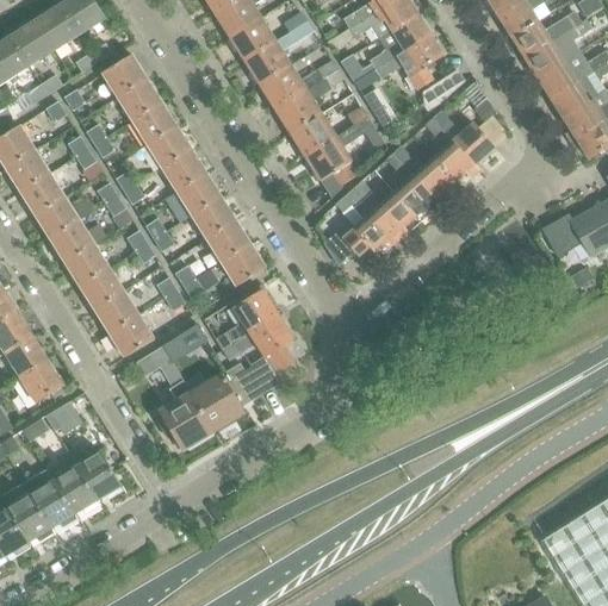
[(63,0),(59,4),(78,33),(103,17),(91,0),(63,0)]
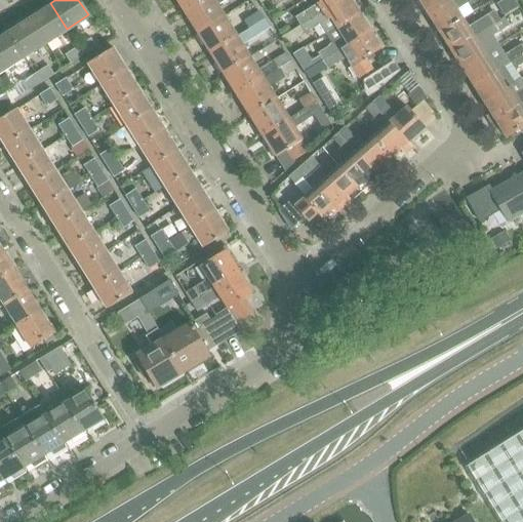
[(175,0),(183,11),(200,0),(175,0)]
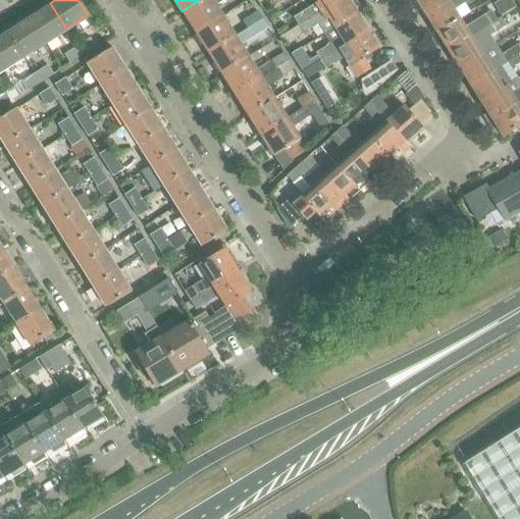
[(199,0),(182,11),(195,32),(221,15),(214,4),(220,0),(199,0)]
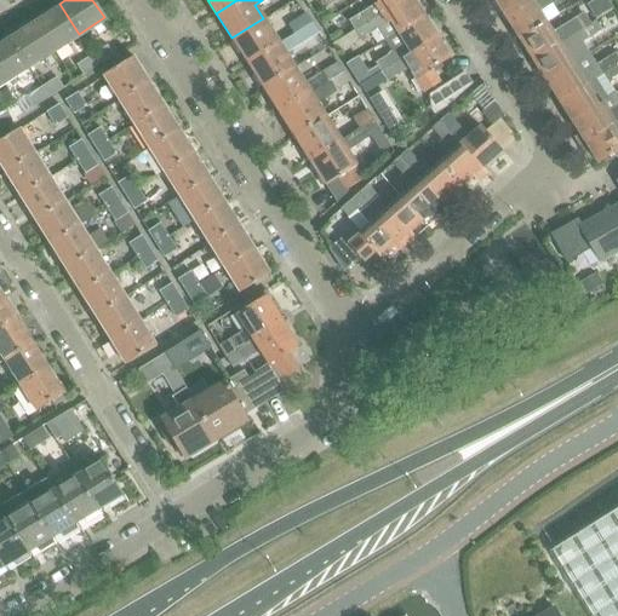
[(373,0),(347,17),(355,30),(401,0),(373,0)]
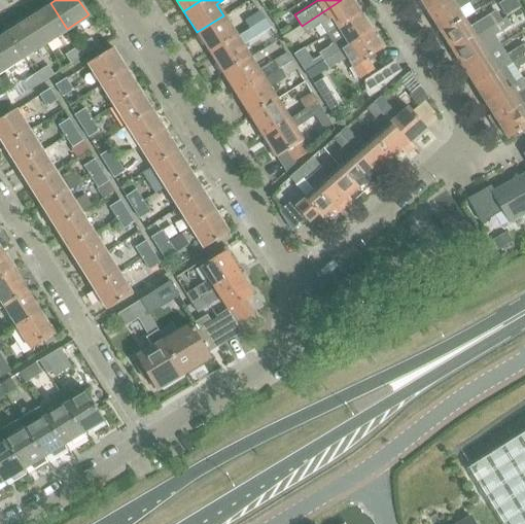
[(341,0),(302,26),(305,31),(318,23),(318,22),(325,33),(337,27),(360,12),(352,0),(341,0)]
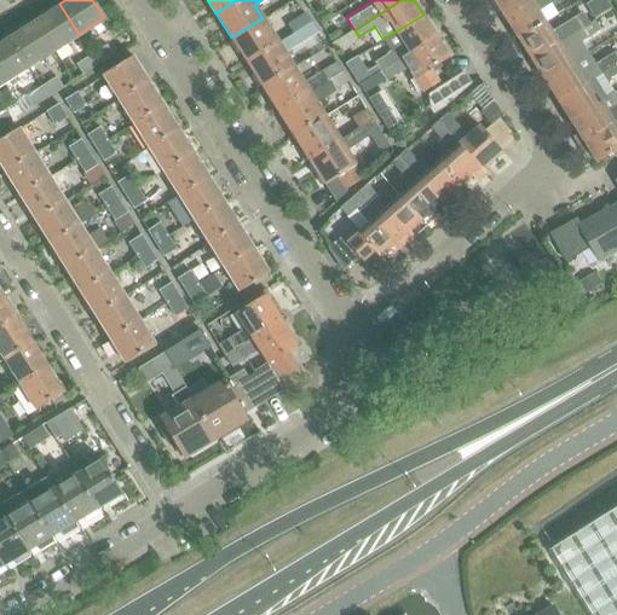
[(495,0),(505,16),(529,0),(495,0)]
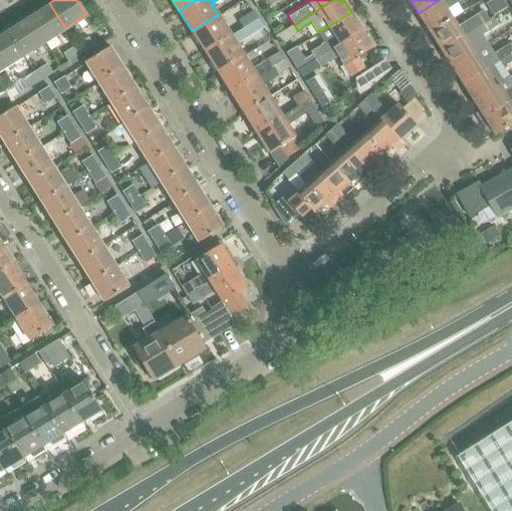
[(439,0),(419,13),(430,30),(452,16),(446,7),(456,0),(439,0)]
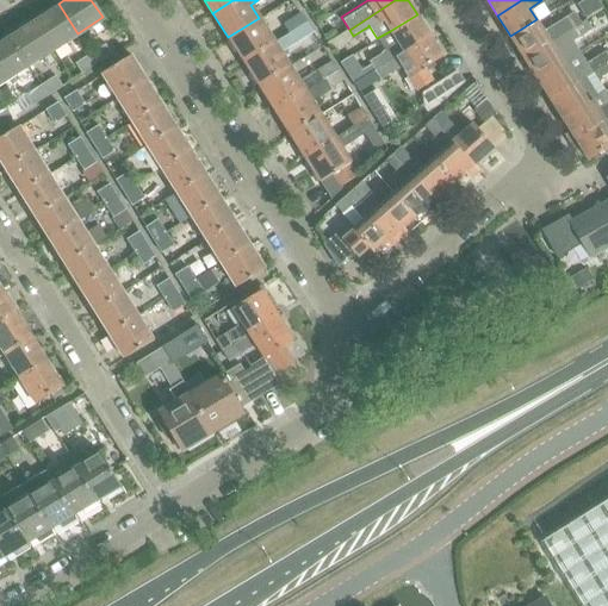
[(59,4),(33,19),(51,49),(78,33),(59,4)]
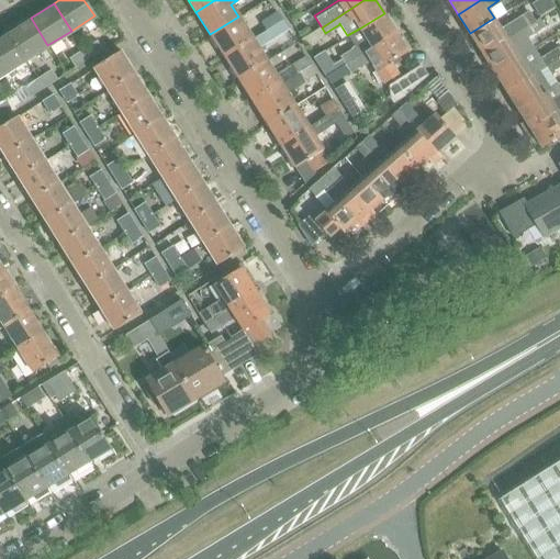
[(470,33),(482,52),(535,19),(535,18),(528,8),(499,25),(494,18),(470,33)]
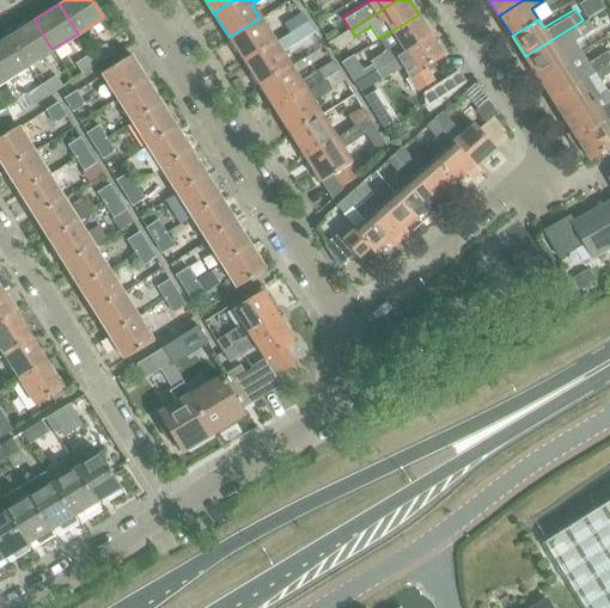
[(299,12),(284,23),(290,32),(293,30),(307,22),(300,12),(299,12)]
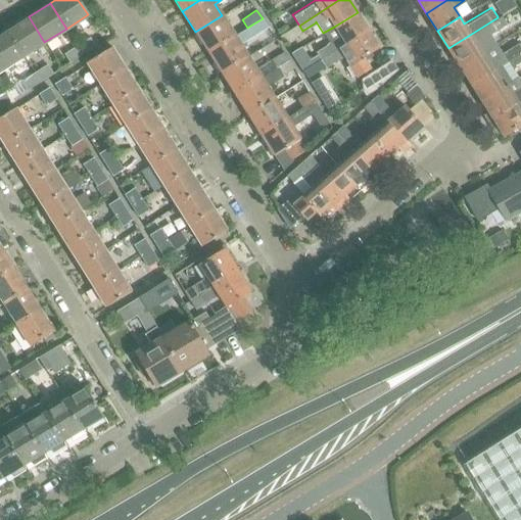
[(319,49),(315,51),(320,59),(324,57),(369,30),(358,12),(334,27),(323,33),(329,42),(318,48),(319,49)]
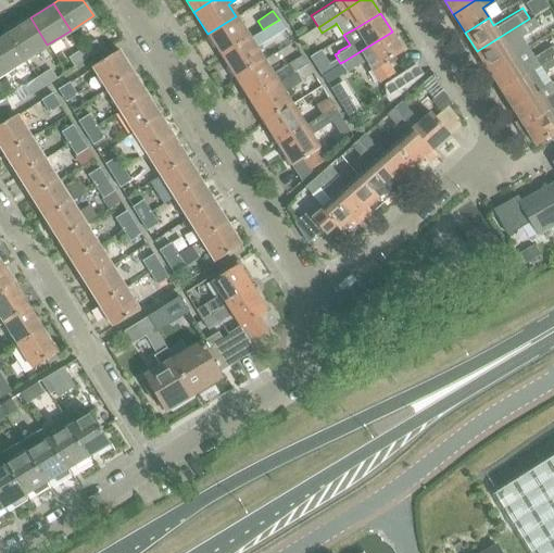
[(477,51),(489,70),(528,46),(520,35),(538,24),(532,15),(529,17),(529,19),(477,51)]
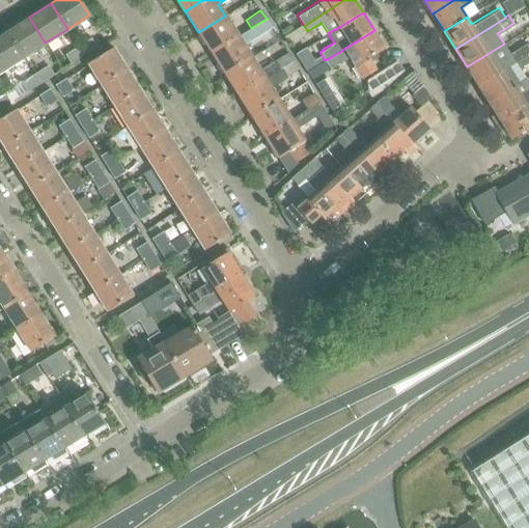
[(225,16),(198,32),(212,53),(238,36),(225,16)]
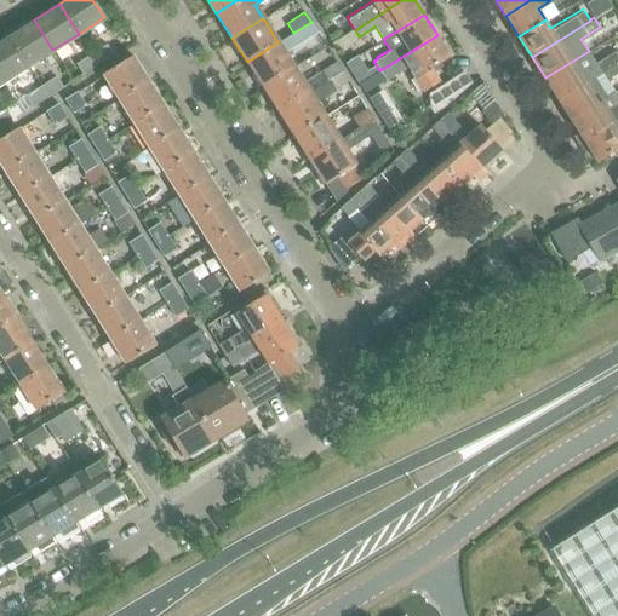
[(27,67),(52,50),(34,19),(7,36),(27,67)]
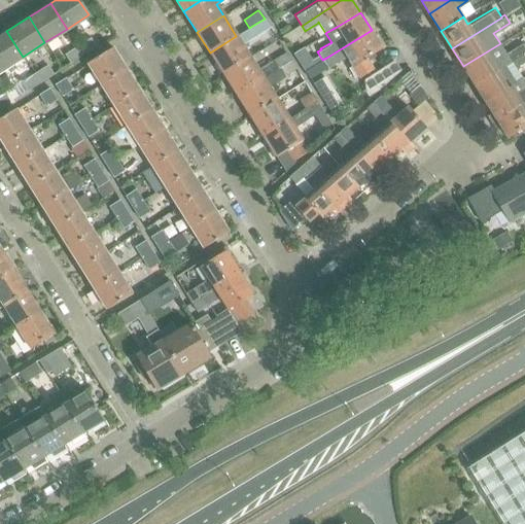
[(236,36),(210,53),(223,73),(249,57),(241,43),(269,26),(270,26),(265,19),(252,26),(249,28),(236,36)]
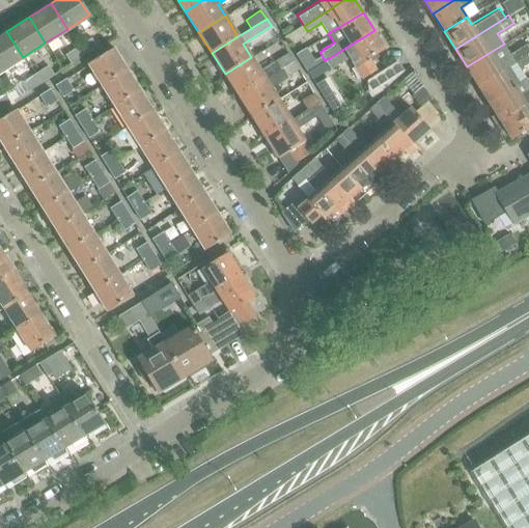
[(329,58),(325,60),(330,67),(349,56),(362,77),(377,67),(376,66),(368,56),(384,47),(374,30),(329,58)]
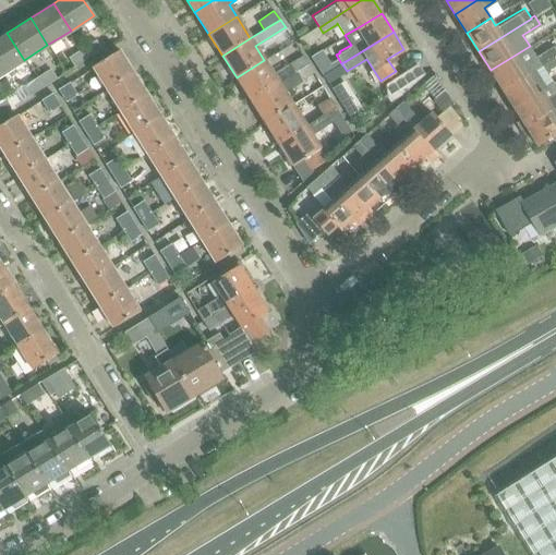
[(0,70),(2,74),(24,60),(7,33),(0,36),(0,70)]
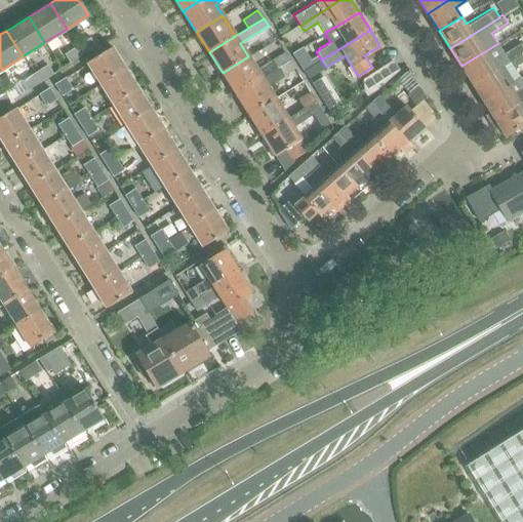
[(89,37),(77,45),(82,52),(94,45),(89,37)]
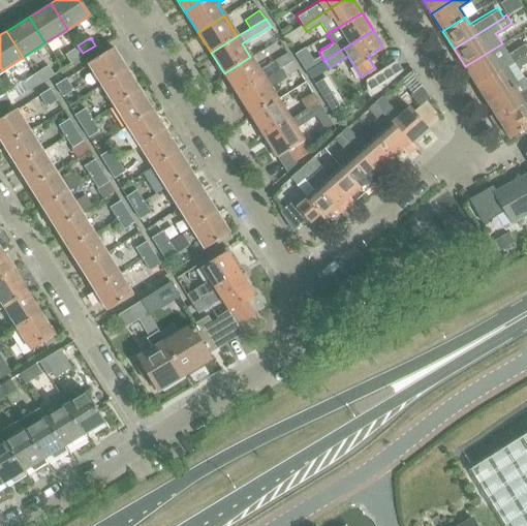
[(475,85),(524,54),(526,52),(526,49),(524,44),(508,54),(502,43),(465,66),(475,85)]
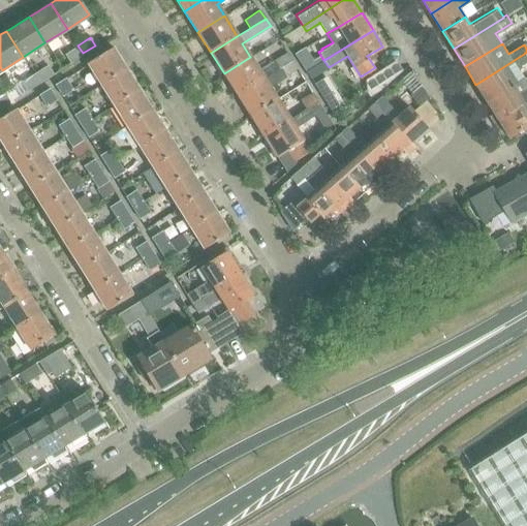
[(70,61),(83,53),(78,45),(66,53),(70,61)]
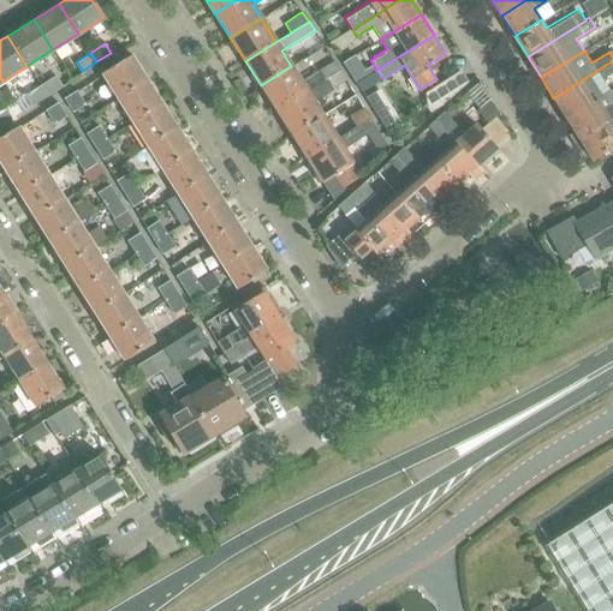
[(101,73),(118,99),(146,79),(130,55),(101,73)]
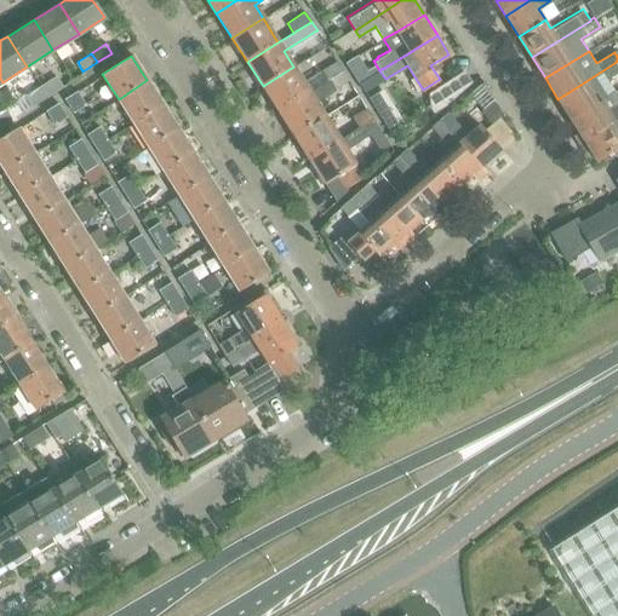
[(335,59),(321,68),(328,79),(342,70),(336,59),(335,59)]
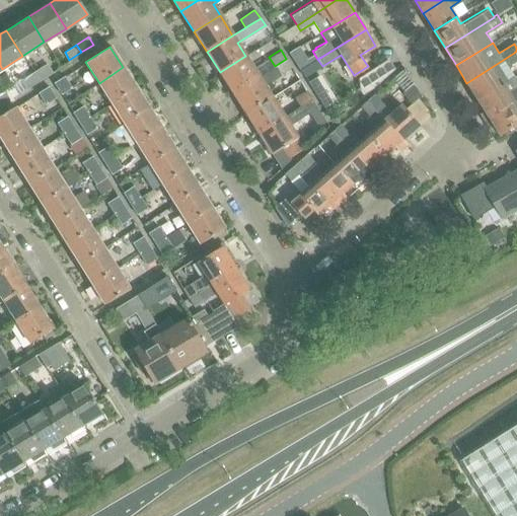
[(466,83),(477,99),(514,77),(508,68),(516,62),(516,57),(514,53),(466,83)]
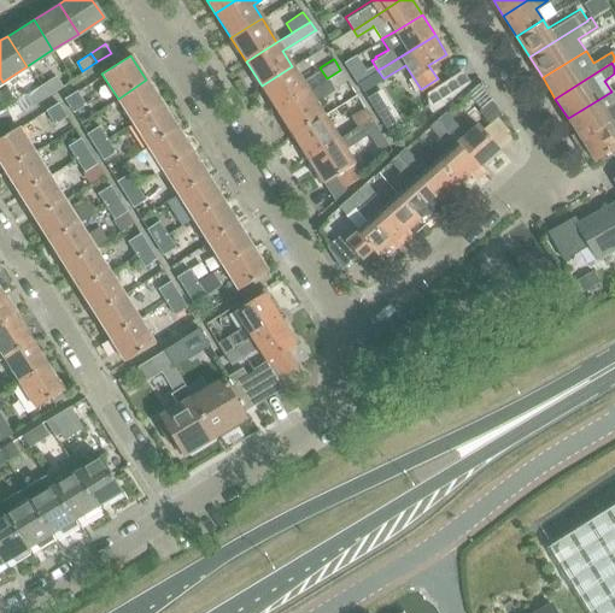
[(292,66),(262,86),(276,110),(308,90),(327,78),(320,68),(300,81),(292,66)]
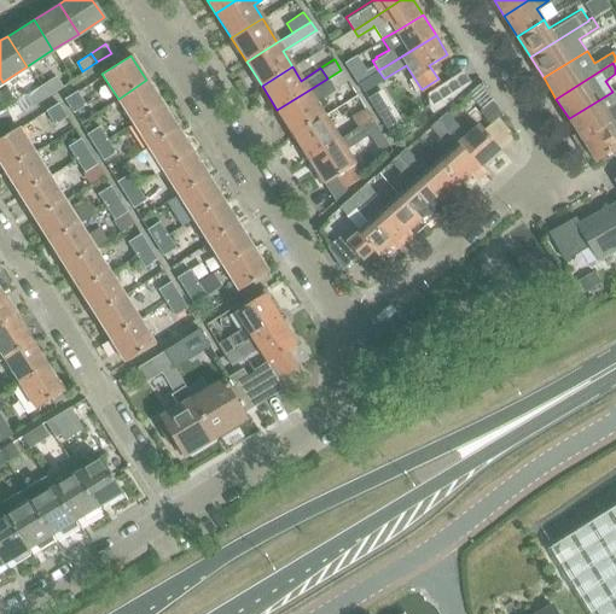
[(341,70),(327,79),(332,86),(333,88),(346,80),(347,79),(346,77),(341,70)]
